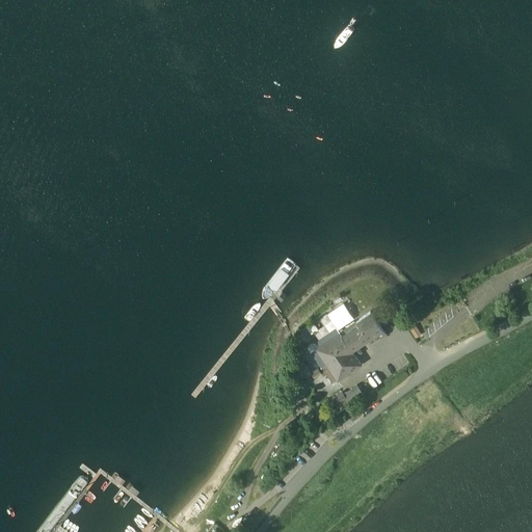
[(528,302),(529,294),(519,293),(517,301),(528,302)]
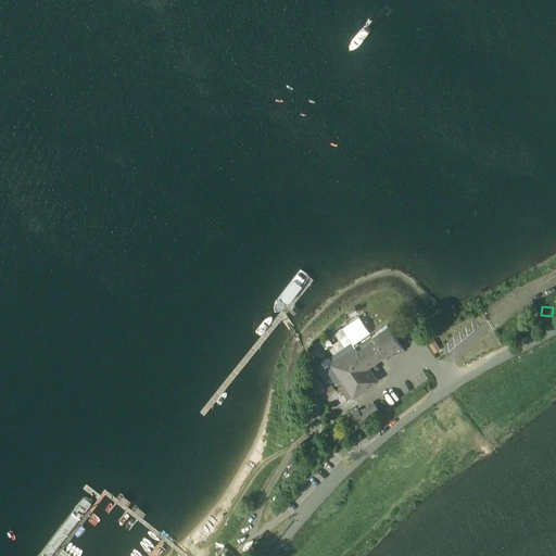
[(404,349),(386,323),(354,345),(351,340),(353,339),(342,321),(326,333),(337,350),(331,353),(328,356),(324,357),(321,361),(321,364),(333,382),(324,388),(328,394),(336,390),(338,391),(340,390),(346,399),(376,379),(373,373),(389,362),(387,357),(393,352),(399,352),(404,349)]
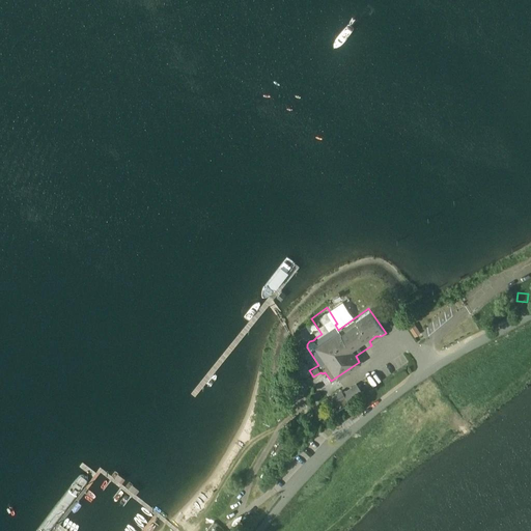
[(415,334),(420,331),(416,322),(410,324),(415,334)]
